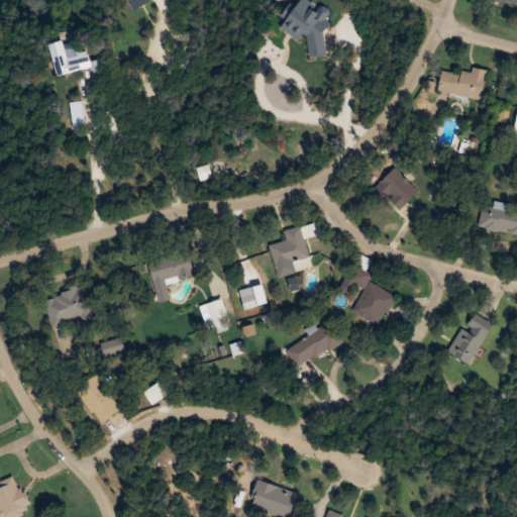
[(126,0),(134,11),(150,0),(149,0),(126,0)]
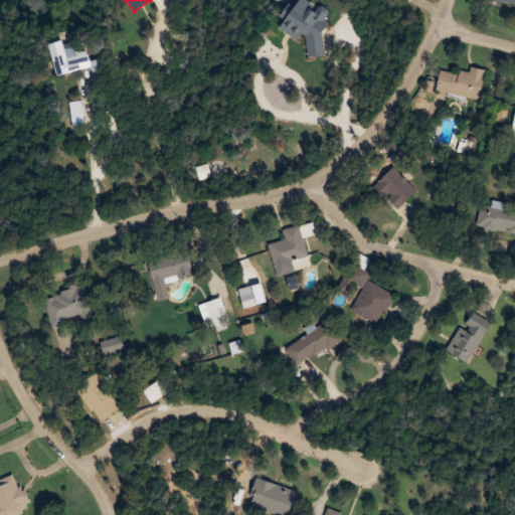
[(93,66),(88,47),(66,52),(63,40),(49,44),(56,75),(93,66)]
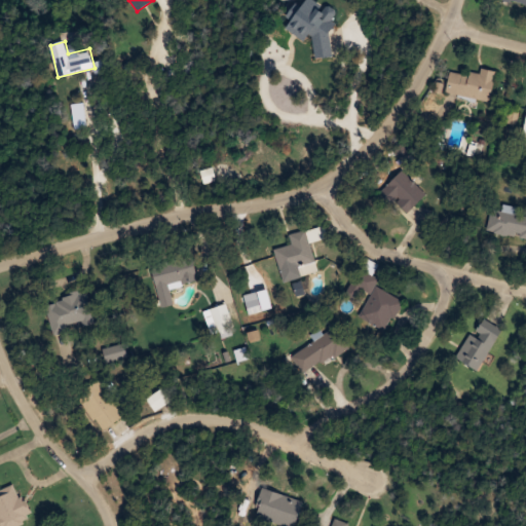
[(480,76),(449,70),(445,92),(489,101),(495,71),(481,69),(480,76)]
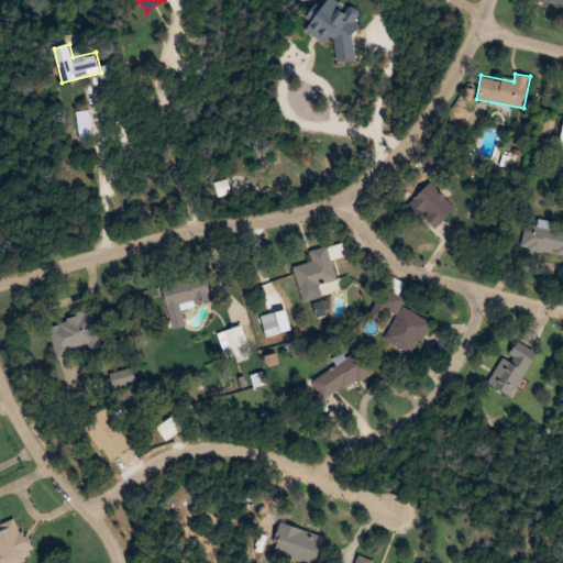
[(455,208),(430,183),(409,203),(434,230),(455,208)]
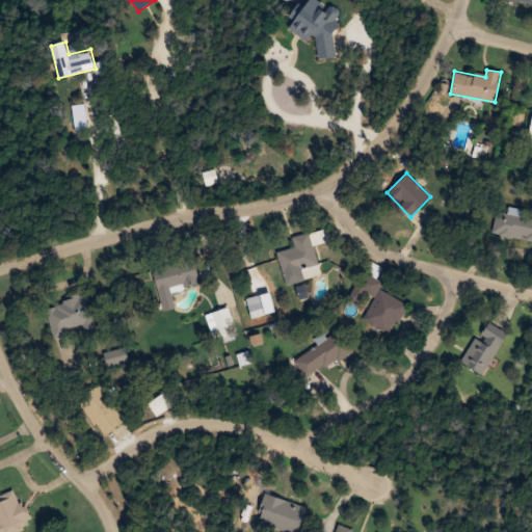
[(531,241),(531,221),(526,220),(528,211),(498,206),(493,234),(531,241)]
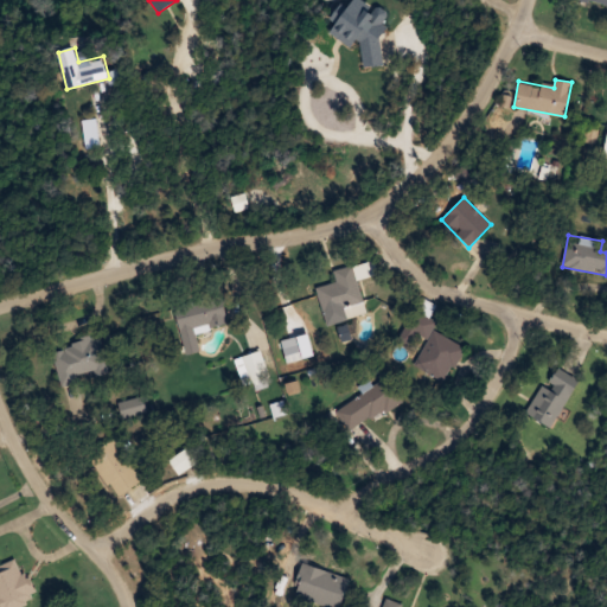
[(334,270),(337,283),(318,287),(323,313),(363,305),(355,266),(334,270)]
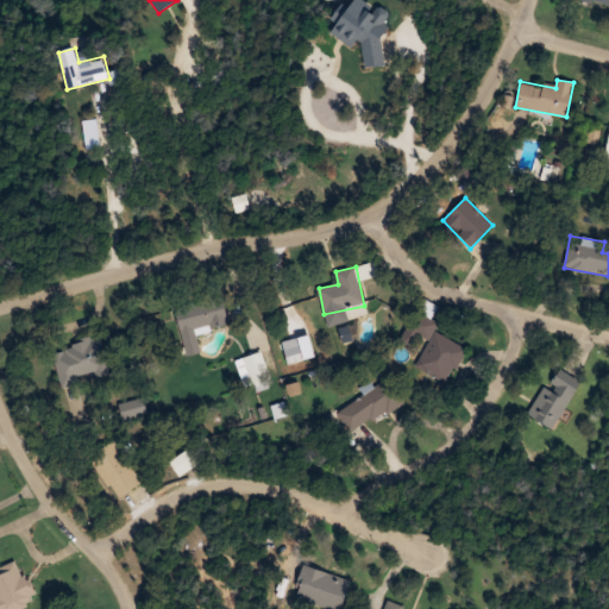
[(184,356),(200,352),(196,332),(230,326),(224,297),(175,307),(184,356)]
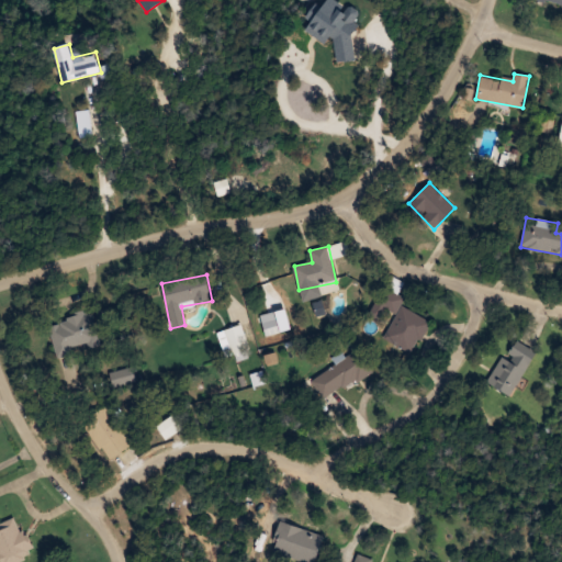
[(431,322),(401,306),(405,298),(397,293),(403,282),(391,277),(371,316),(382,321),(386,310),(396,314),(384,339),(415,355),(431,322)]
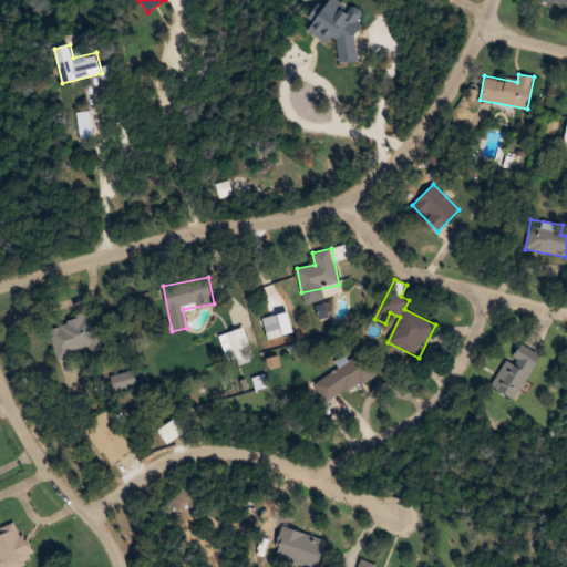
[(57,361),(74,357),(73,351),(100,346),(93,316),(49,325),(57,361)]
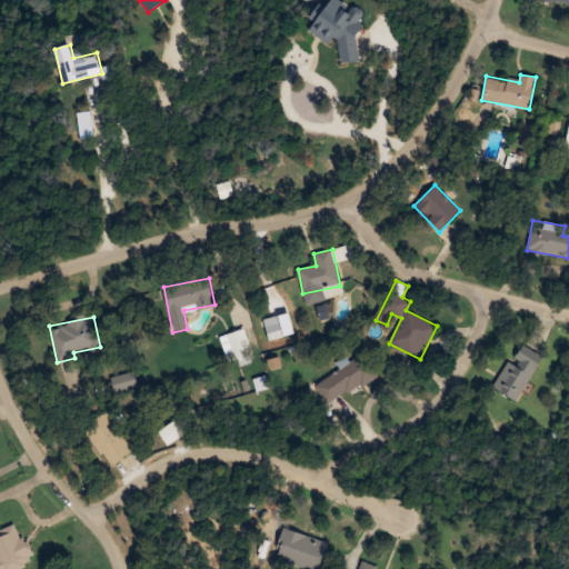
[(270,340),(285,335),(278,317),(266,320),(268,325),(265,325),(270,340)]
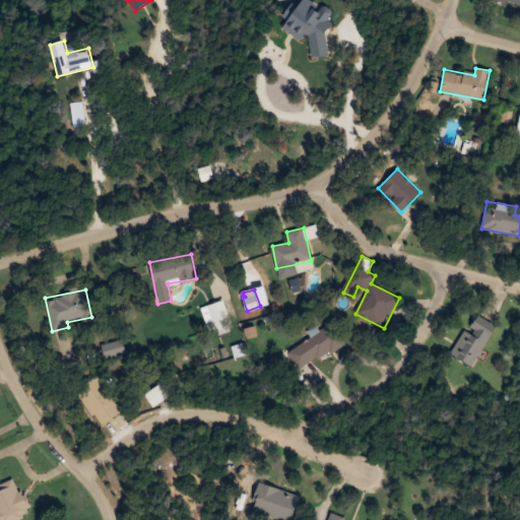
[(233,329),(221,301),(203,308),(214,336),(233,329)]
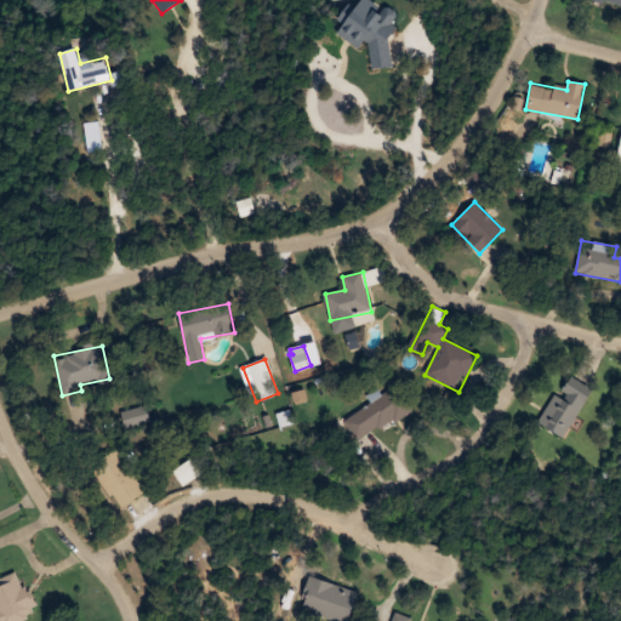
[(587,397),(562,382),(537,422),(563,438),(587,397)]
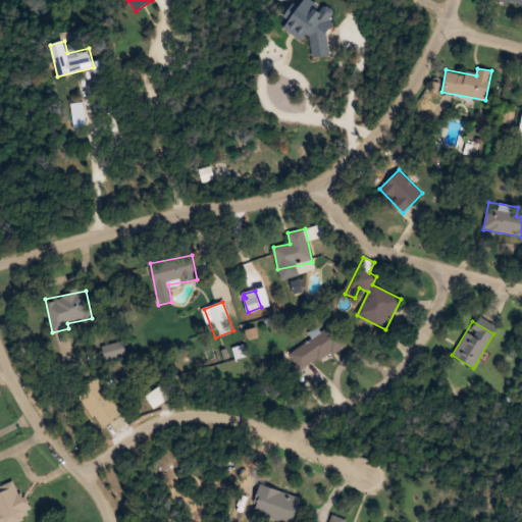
[(289,352),(300,370),(347,344),(335,324),(289,352)]
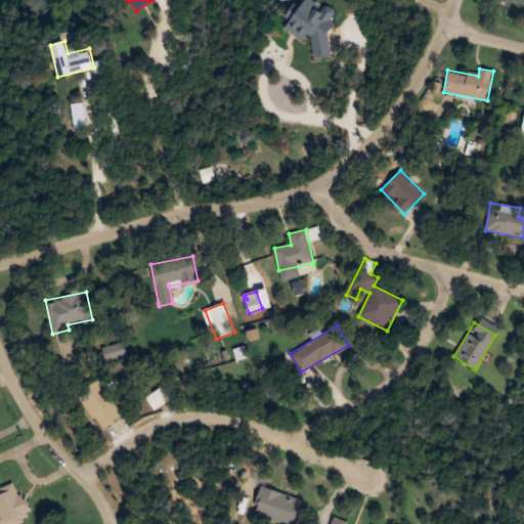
[(78,392),(98,429),(123,416),(102,379),(78,392)]
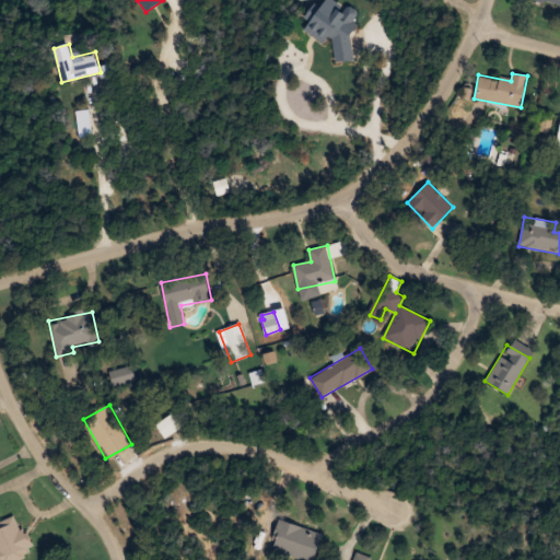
[(182,426),(173,413),(156,424),(165,438),(182,426)]
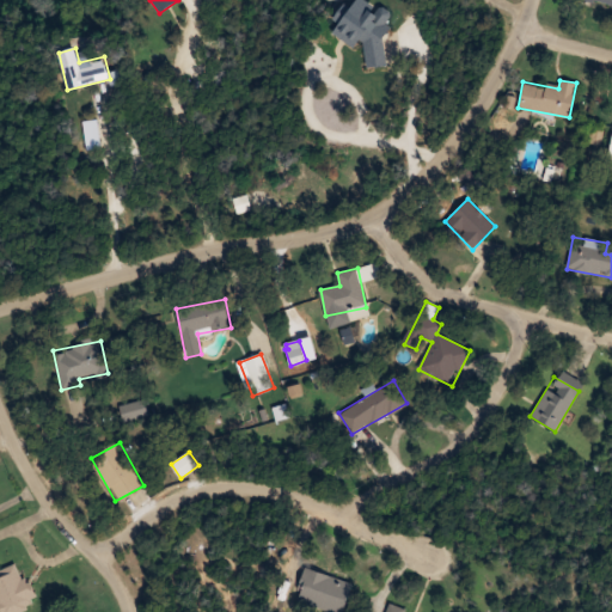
[(0,611),(18,611),(37,604),(18,562),(0,569),(0,611)]
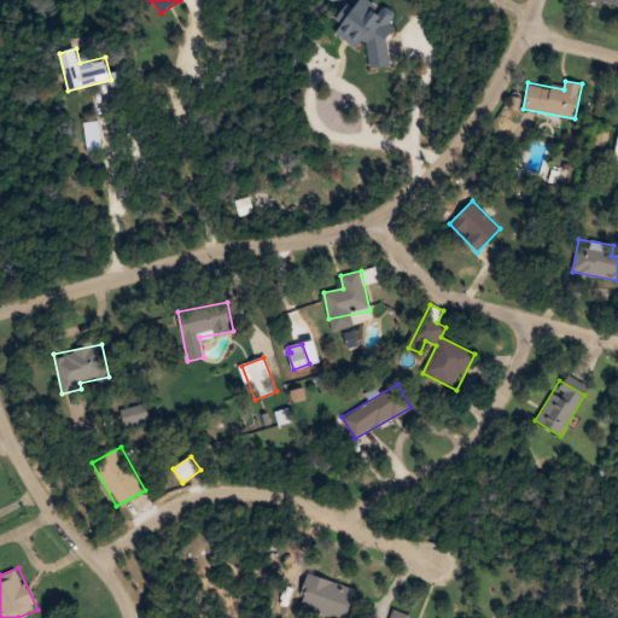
[(337,617),(347,617),(356,588),(308,575),(298,606),(337,617)]
